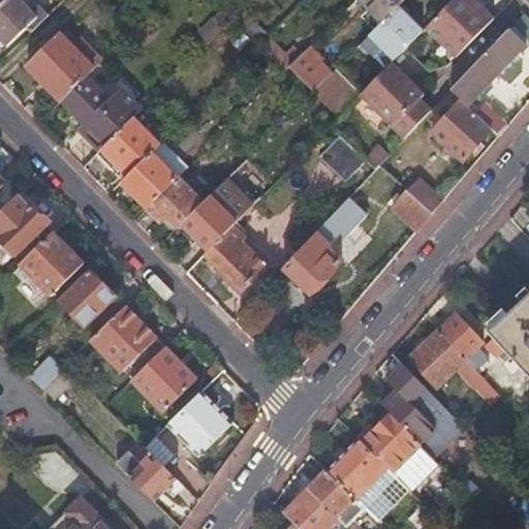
[(26,29),(29,33),(48,16),(35,3),(27,11),(17,0),(7,0),(0,7),(0,40),(6,48),(26,29)]
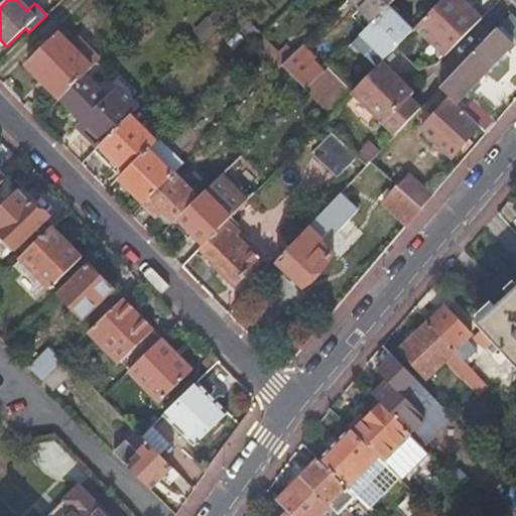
[(370,23),(385,8),(392,0),(346,0),(358,11),(370,23)]
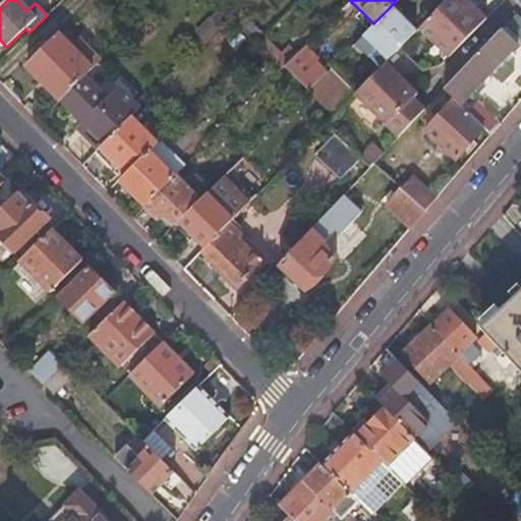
[(444,0),(417,29),(447,57),(483,18),(464,0),(444,0)]
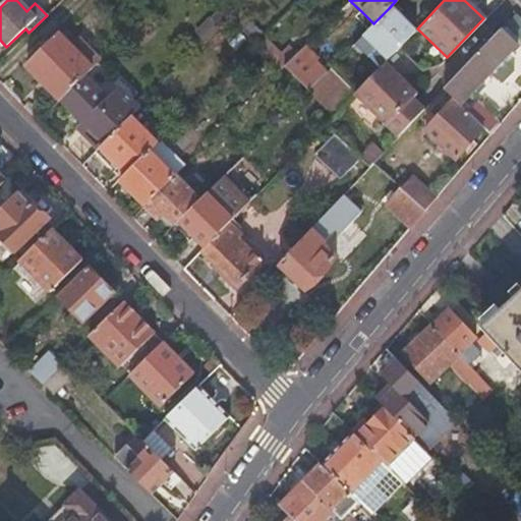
[(361,36),(386,60),(414,32),(389,8),(373,23),(366,30),(361,36)]
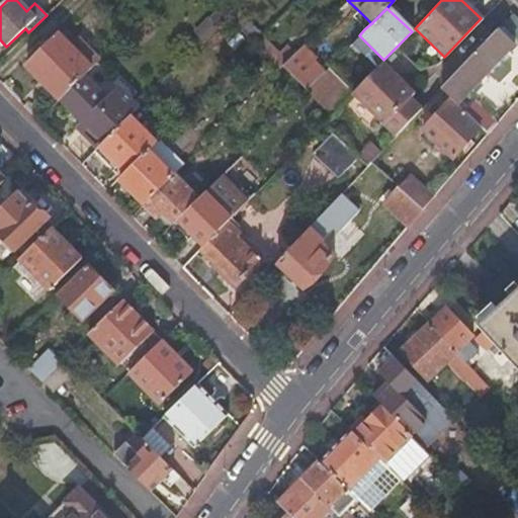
[(353,17),(364,29),(371,23),(359,11),(353,17)]
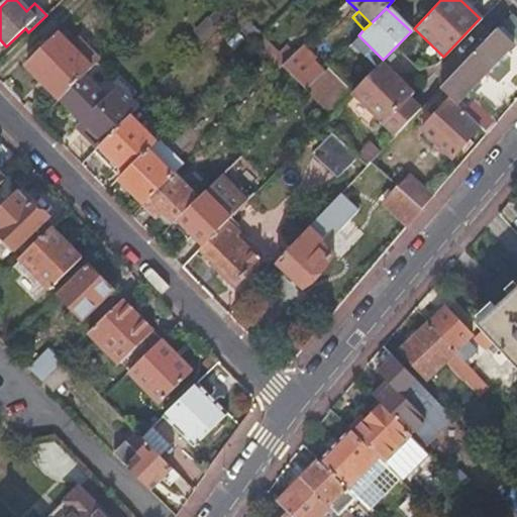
[(474,50),(490,66),(512,43),(514,45),(516,41),(516,19),(510,12),(474,50)]
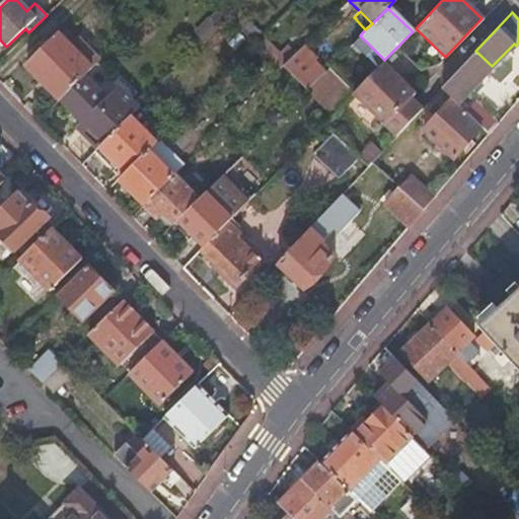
[(60,99),(83,76),(99,60),(78,39),(70,47),(58,34),(25,66),(59,100),(60,99)]
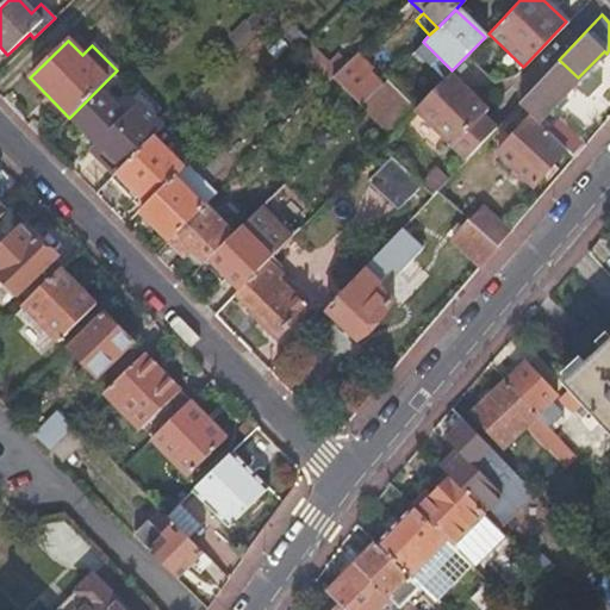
[(298,53),(327,82),(330,79),(344,64),(335,55),(327,64),(306,43),(298,53)]
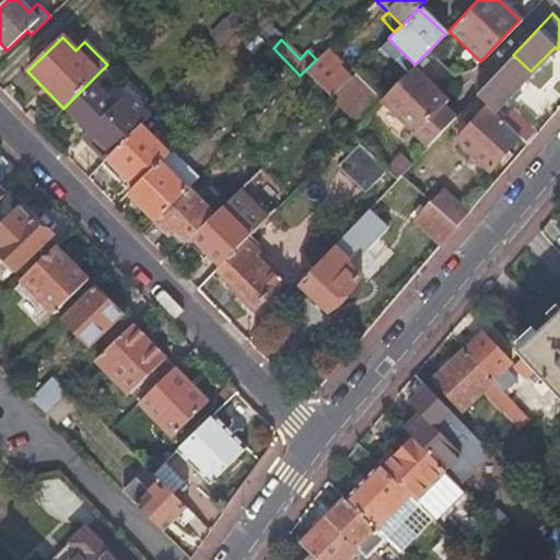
[(303,72),(329,98),(349,79),(322,53),(316,59),(303,72)]
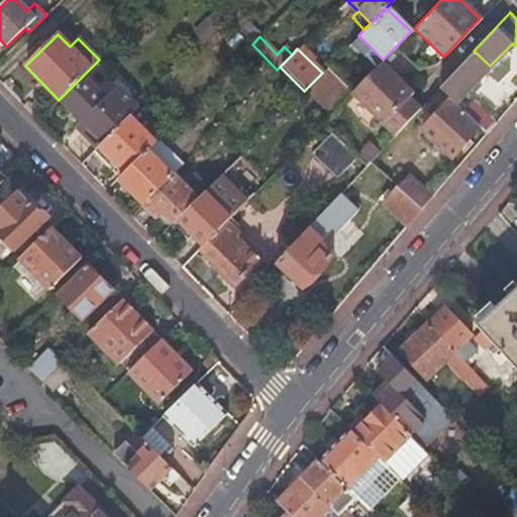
[(501,77),(490,66),(474,50),(438,88),(449,99),(454,104),(471,88),(476,82),(486,72),(496,81),(501,77)]
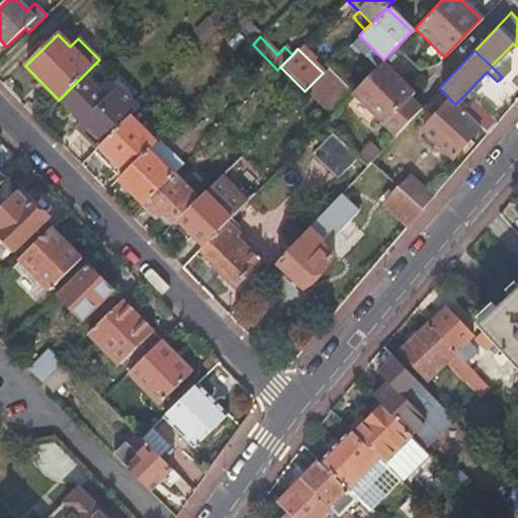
[(351,93),(395,136),(420,108),(409,98),(413,93),(381,63),(351,93)]
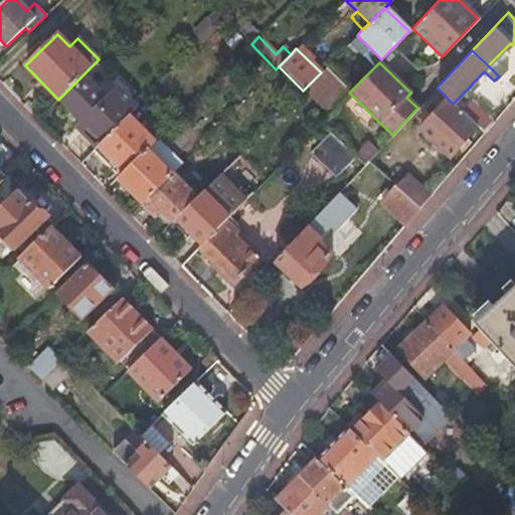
[(514,70),(505,82),(514,92),(514,70)]
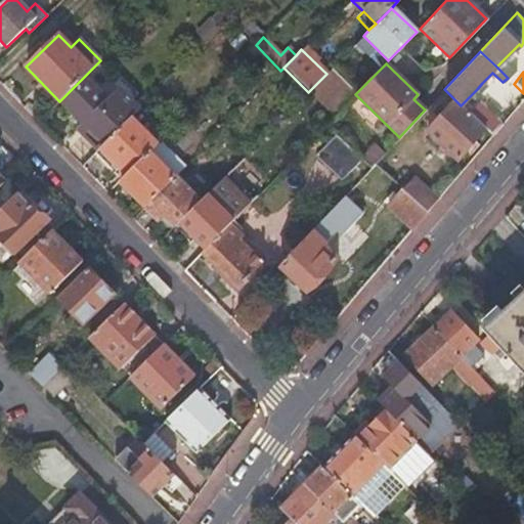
[(77,129),(97,150),(131,118),(140,108),(120,88),(106,100),(84,77),(60,100),(83,124),(77,129)]
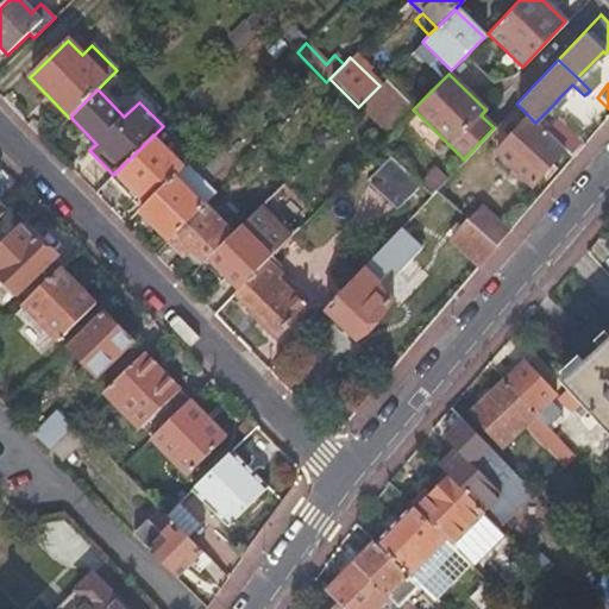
[(565,101),(560,96),(554,104),(559,108),(565,101)]
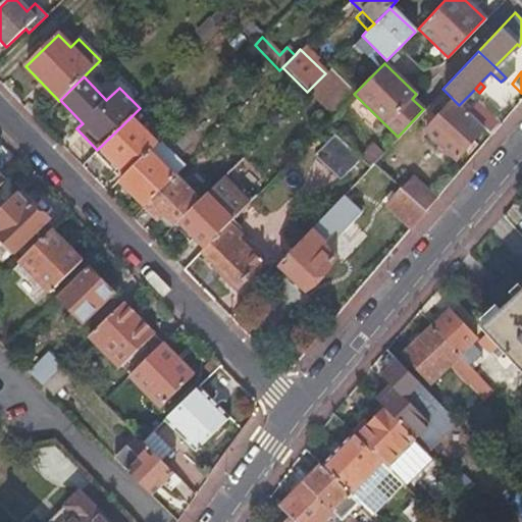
[(506,91),(518,101),(521,96),(521,93),(512,84),(506,91)]
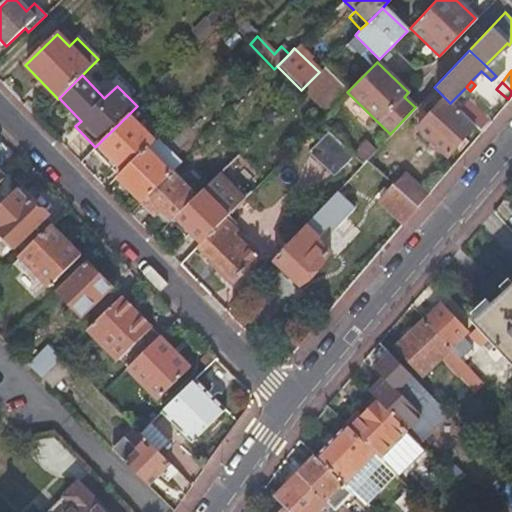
[(416,128),(445,155),(473,125),(469,121),(459,111),(450,103),(445,98),(416,128)]
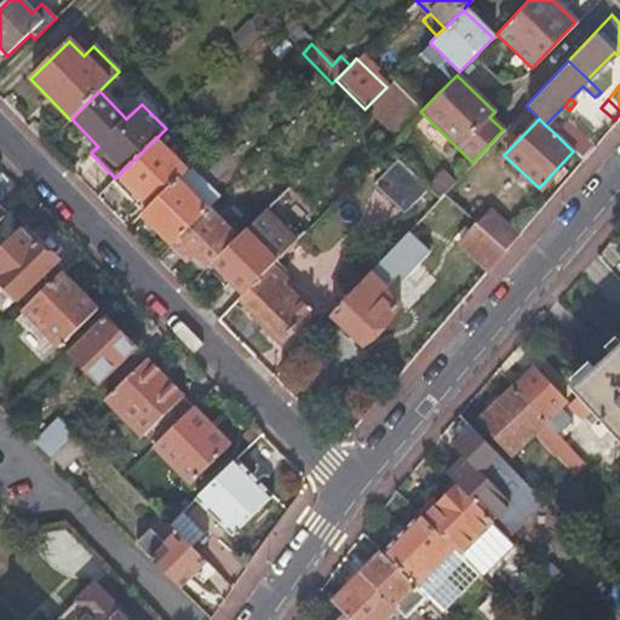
[(556,135),(568,147),(580,135),(568,122),(556,135)]
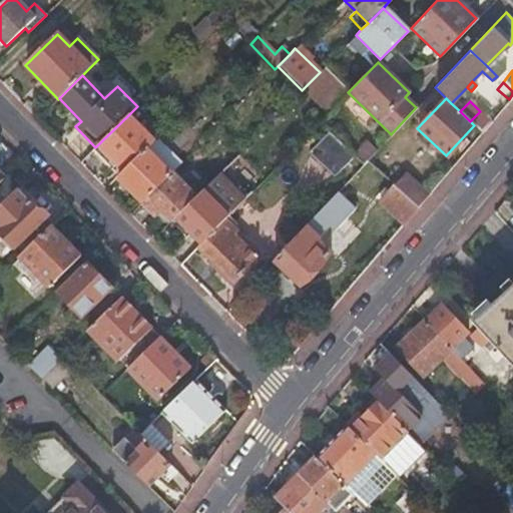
[(474,125),(481,132),(490,121),(480,111),(470,121),(474,125)]
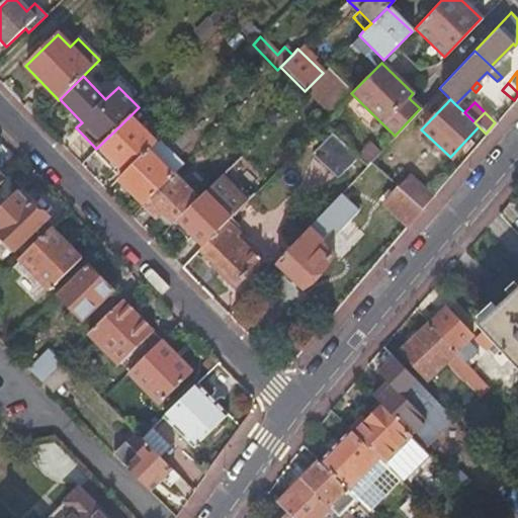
[(93,152),(119,178),(148,151),(156,143),(130,116),(96,149),(93,152)]
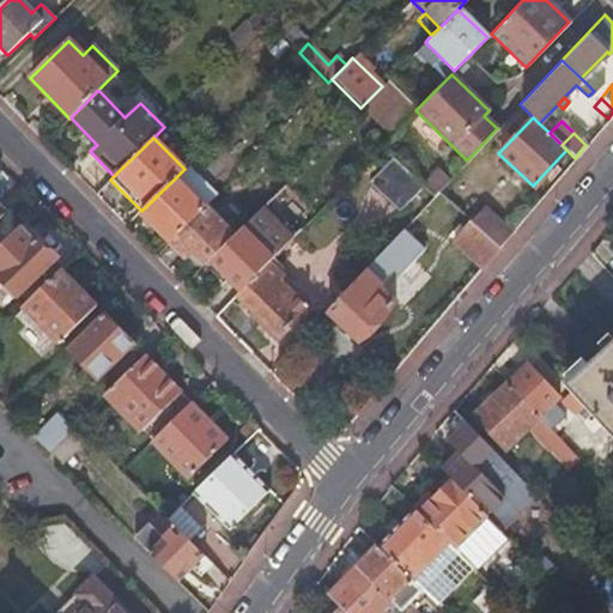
[(364,187),(395,217),(424,188),(392,158),(364,187)]
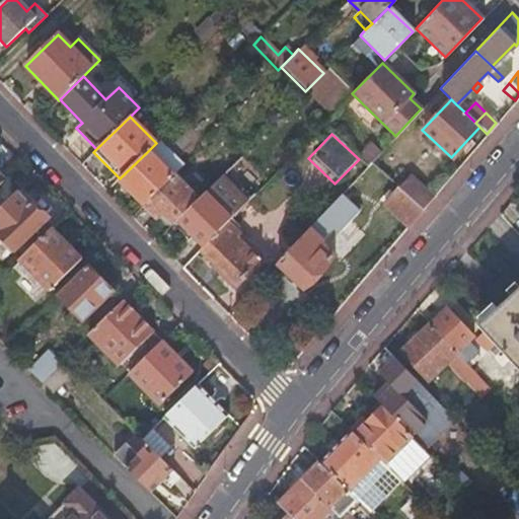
[(120,178),(145,205),(172,176),(148,151),(120,178)]
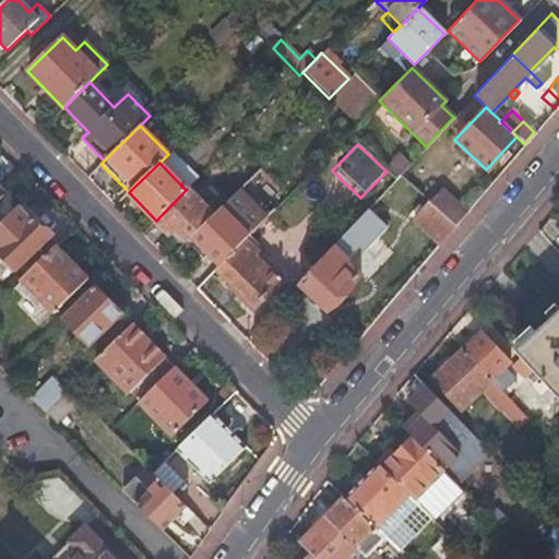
[(413,222),(439,245),(454,226),(430,203),(399,176),(389,187),(408,204),(413,200),(424,210),(413,222)]
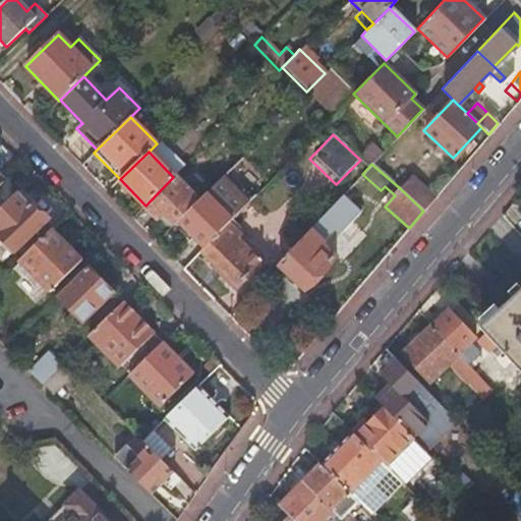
[(178,221),(205,247),(228,223),(248,201),(223,175),(216,183),(208,191),(198,200),(178,221)]
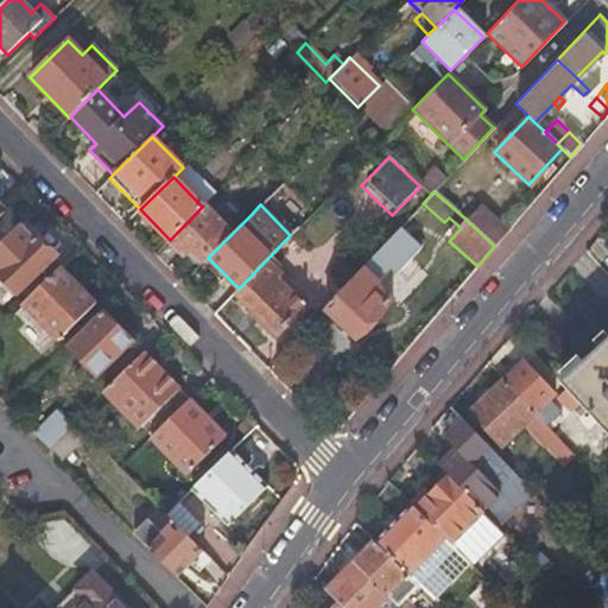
[(190,251),(203,263),(208,258),(232,234),(203,206),(202,207),(170,240),(185,255),(190,251)]
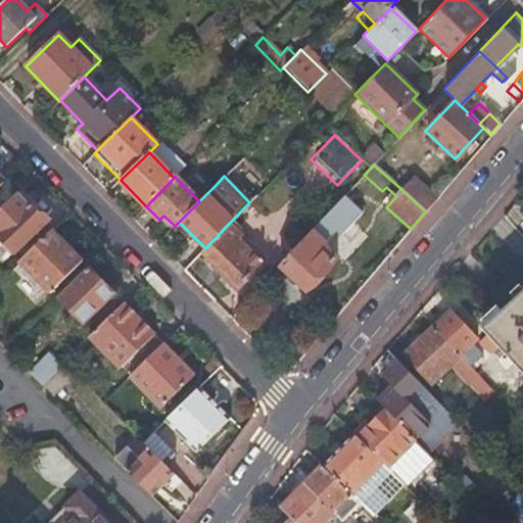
[(203,188),(208,192),(217,184),(211,179),(203,188)]
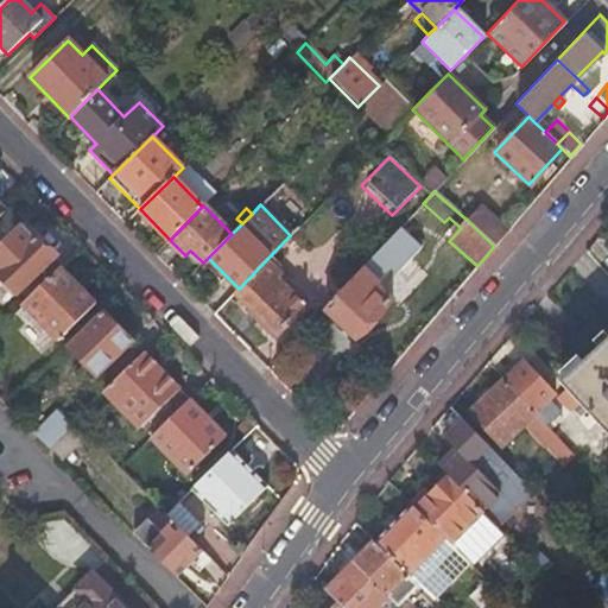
[(468,221),(494,246),(506,232),(480,208),(468,221)]
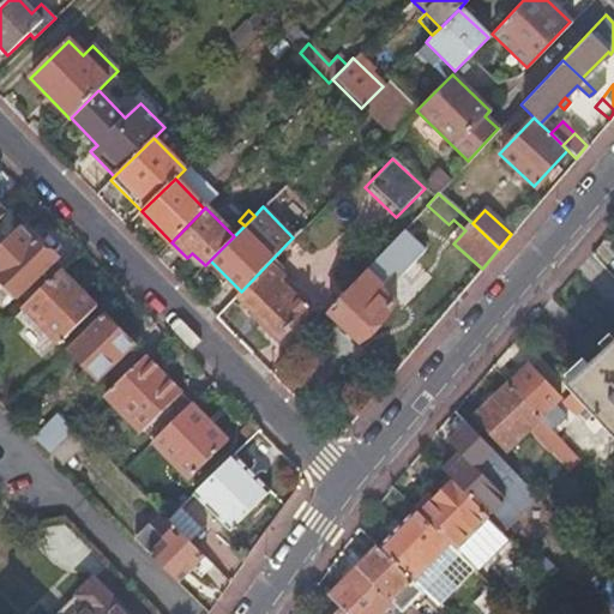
[(380,260),(408,286),(444,247),(416,221),(380,260)]
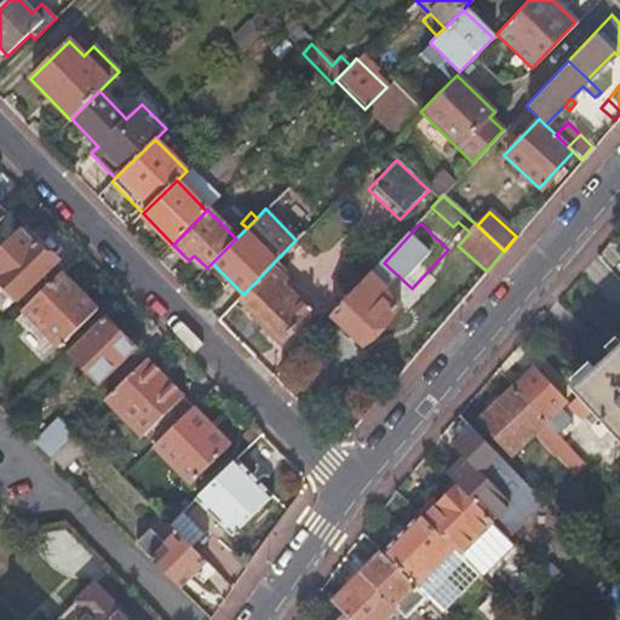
[(0,250),(0,281),(17,299),(56,262),(36,241),(33,245),(19,231),(0,250)]
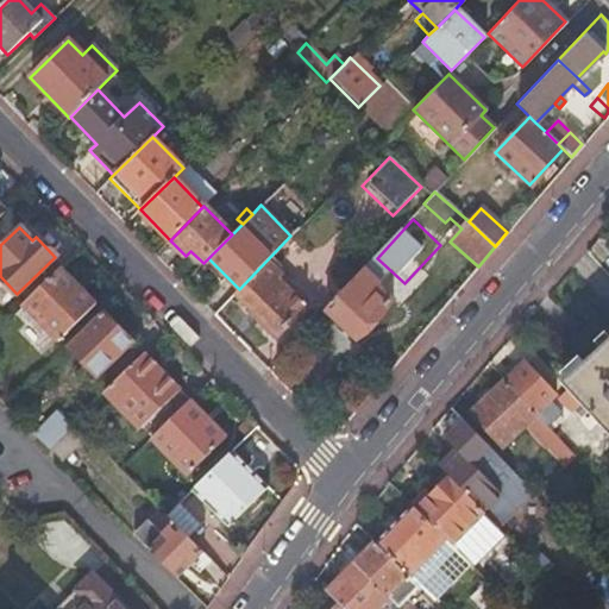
[(275,333),(277,336),(306,307),(276,277),(280,274),(267,261),(239,289),(234,294),(250,308),(261,319),(258,321),(272,336),(275,333)]
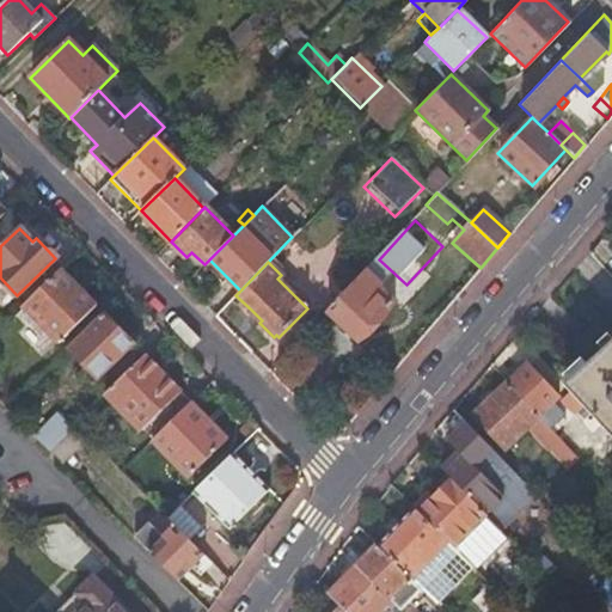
[(22,308),(56,343),(95,306),(60,270),(22,308)]
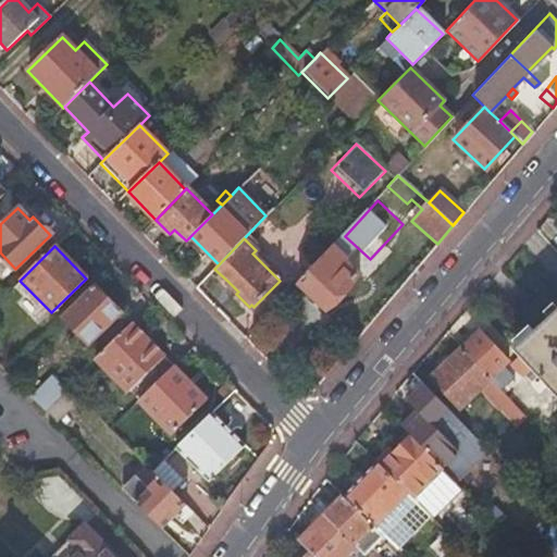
[(297,282),(325,309),(358,275),(345,262),(346,260),(332,246),(297,282)]
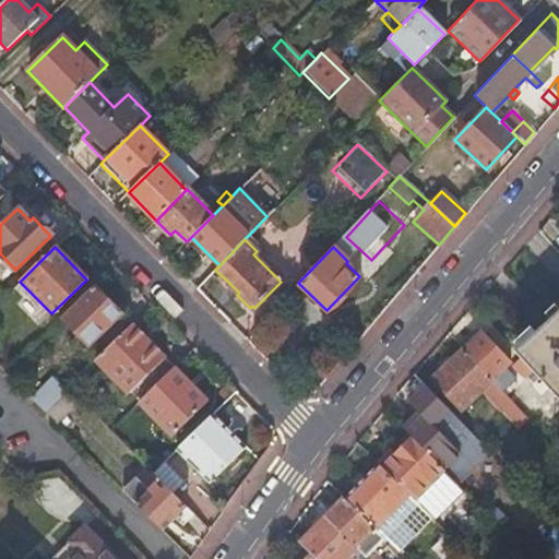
[(239,293),(229,283),(226,287),(236,296),(237,295),(239,293)]
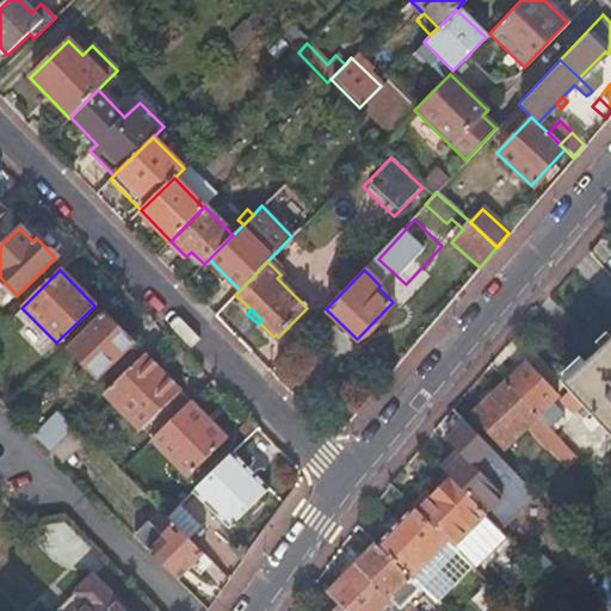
[(66,347),(96,378),(130,344),(102,313),(66,347)]
